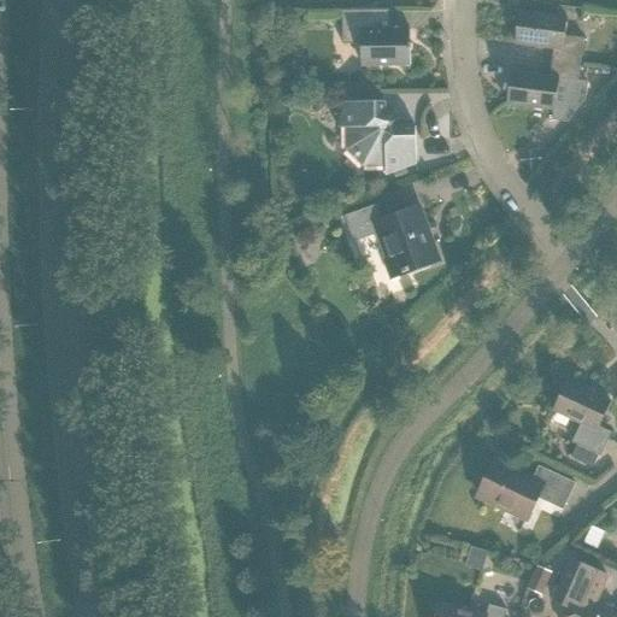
[(389,29),(389,10),(342,11),(342,45),(362,45),(362,66),(410,66),(410,29),(389,29)]
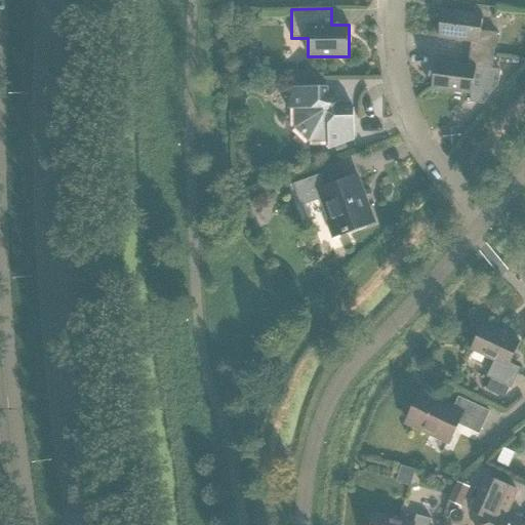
[(469,53),(493,56),(496,33),(480,31),(482,15),(442,10),(438,37),(471,41),(469,53)]
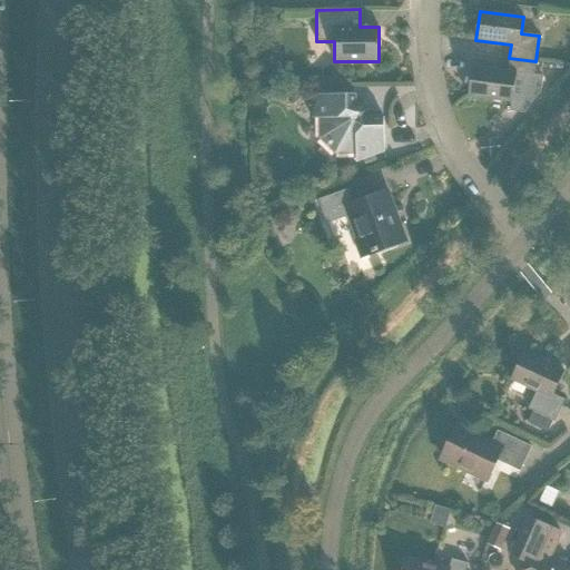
[(533,75),(536,61),(509,58),(508,71),(472,67),(468,96),(511,101),(510,111),(523,112),(540,91),(542,76),(533,75)]
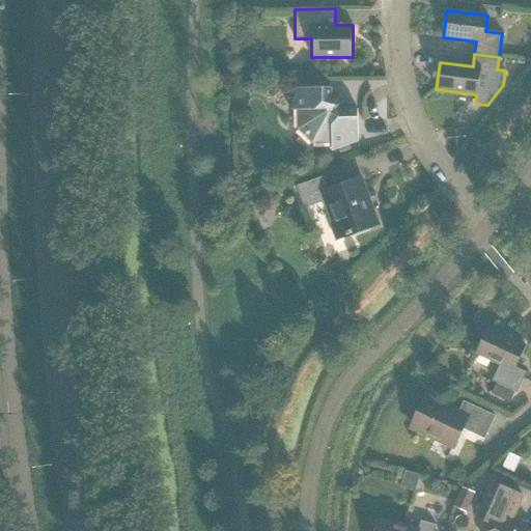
[(331,87),(298,88),(298,129),(312,142),(331,141),(332,150),(358,141),(357,109),(344,109),(344,102),(339,95),(331,95),(331,87)]
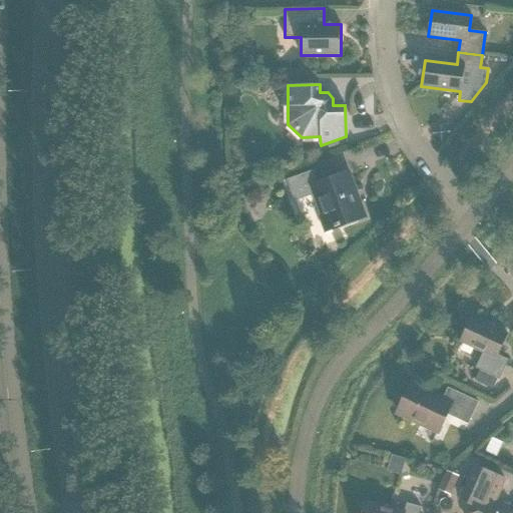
[(440,123),(434,130),(432,133),(435,136),(442,142),(445,138),(450,132),(440,123)]
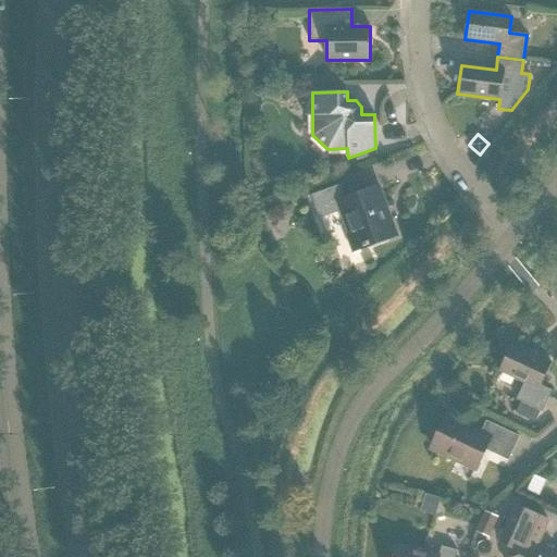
[(345,199),(339,185),(310,195),(319,219),(341,211),(349,235),(347,236),(353,250),(372,244),(372,245),(397,236),(379,186),(345,199)]
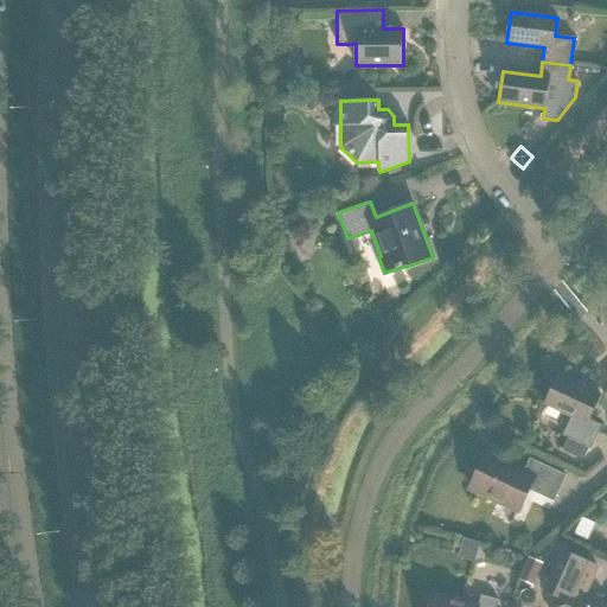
[(590,448),(601,426),(588,420),(600,395),(558,376),(544,406),(572,417),(562,436),(568,439),(562,451),(583,460),(588,448),(590,448)]
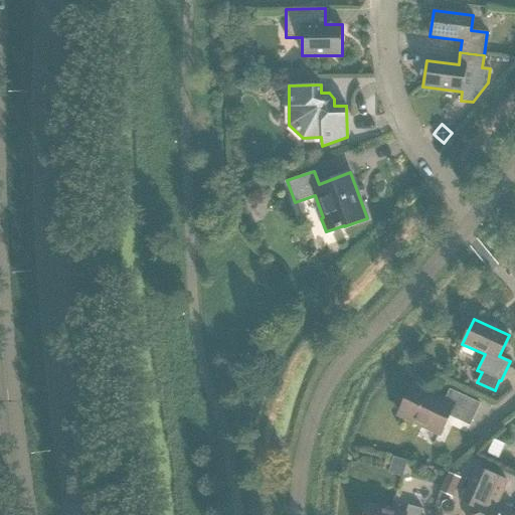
[(445,401),(412,386),(399,415),(439,435),(448,415),(470,425),(480,403),(450,389),(445,401)]
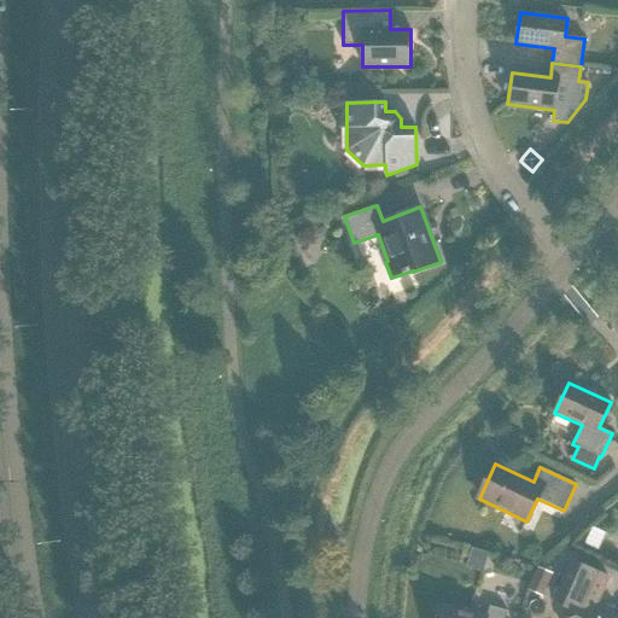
[(617,617),(595,606),(608,578),(572,561),(554,601),(571,610),(567,617),(617,617)]
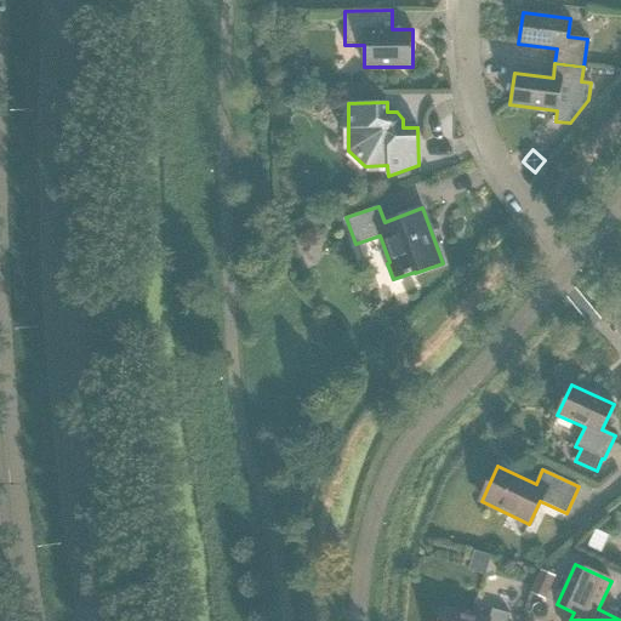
[(546,599),(556,576),(540,569),(529,593),(546,599)]
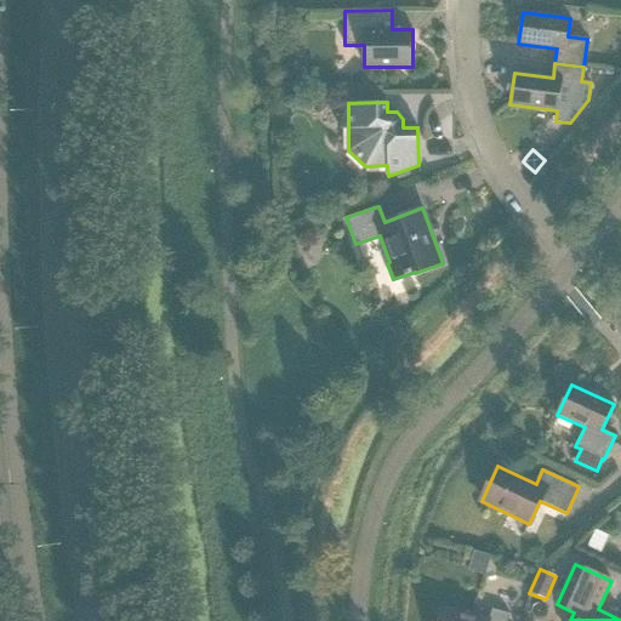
[(489,620),(442,608),(437,620),(506,620),(508,614),(493,609),(489,620)]
